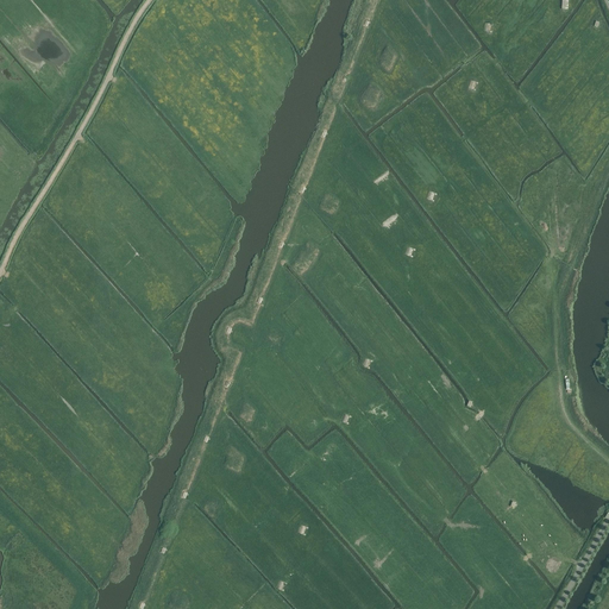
[(485,32),(493,33),(494,32),(493,31),(493,26),(495,26),(495,25),(487,24),(485,32)]
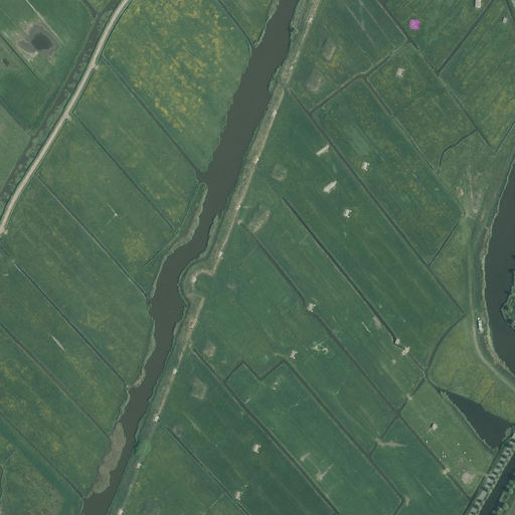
[(396,74),(401,76),(402,77),(402,76),(401,75),(403,70),(404,71),(405,70),(403,69),(398,67),(396,74)]
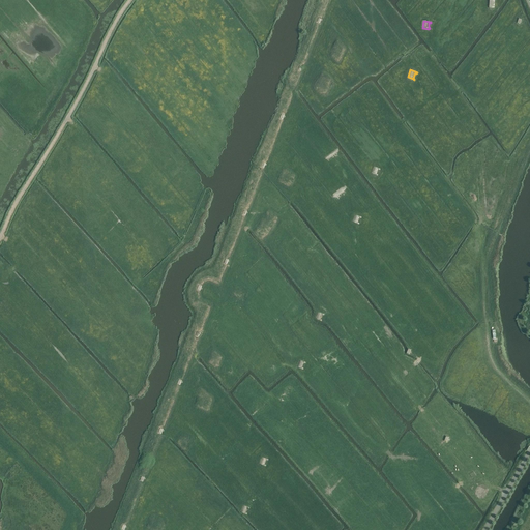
[(372,173),(378,175),(379,174),(378,174),(379,169),(381,170),(381,169),(374,166),(372,173)]
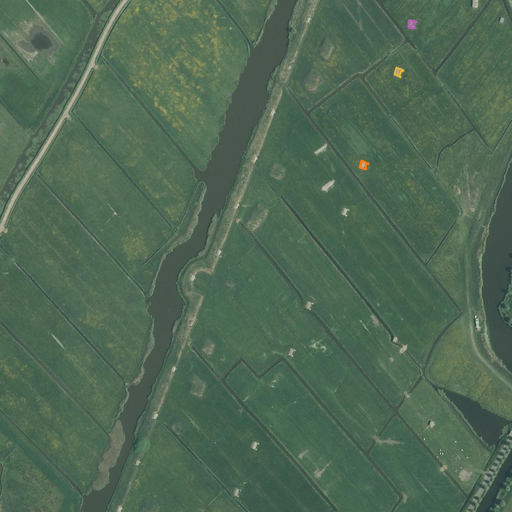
[(340,213),(347,216),(347,215),(346,214),(348,210),(349,210),(349,209),(343,207),(340,213)]
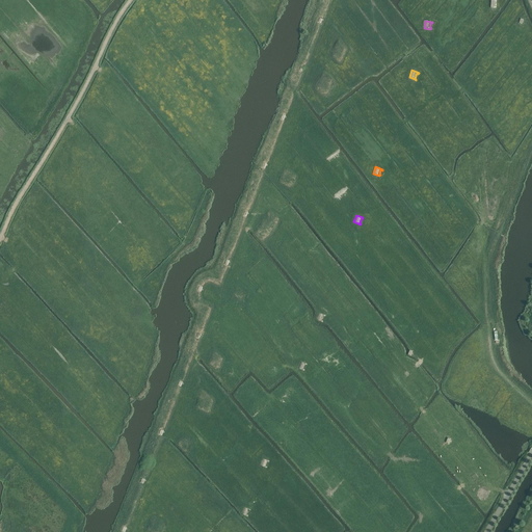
[(317,320),(324,322),(324,321),(323,320),(325,316),(326,316),(326,315),(320,313),(317,320)]
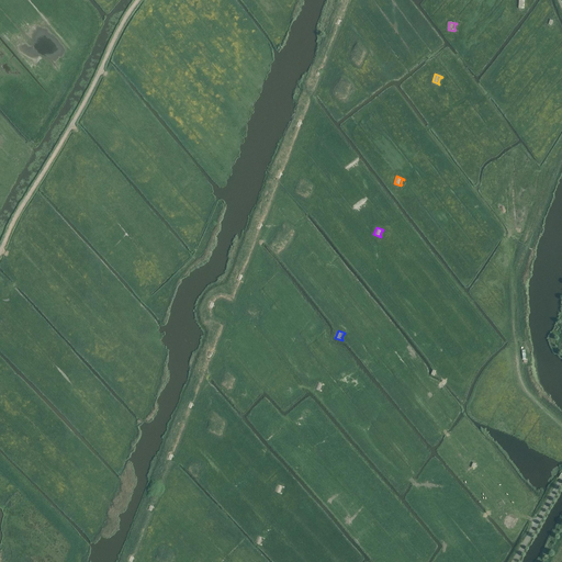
[(315,389),(323,391),(323,390),(322,390),(324,384),(325,385),(325,384),(318,381),(315,389)]
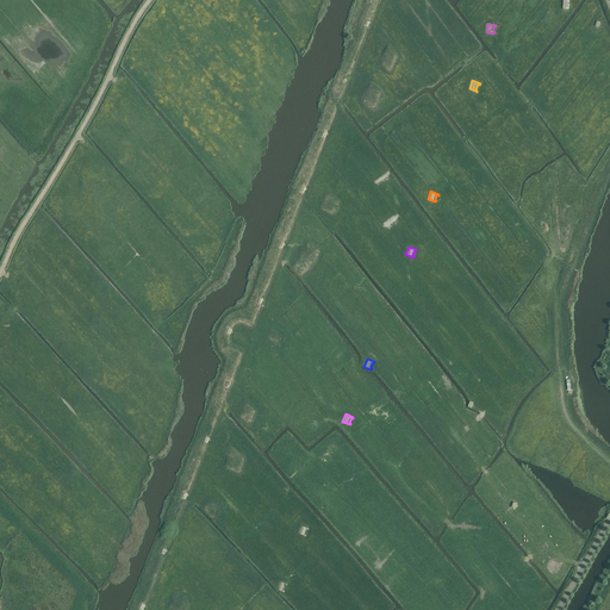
[(299,534),(306,536),(307,535),(306,535),(307,529),(310,530),(310,529),(302,527),(299,534)]
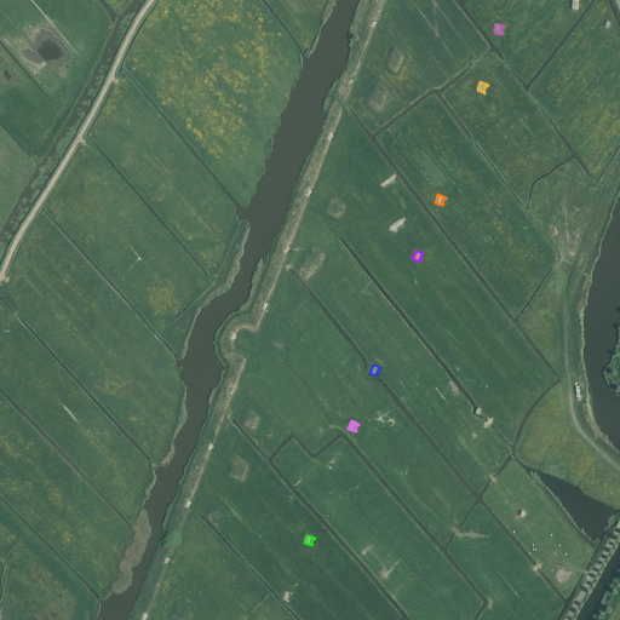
[(282,600),(290,602),(290,601),(288,601),(291,595),(292,596),(292,595),(285,591),(282,600)]
